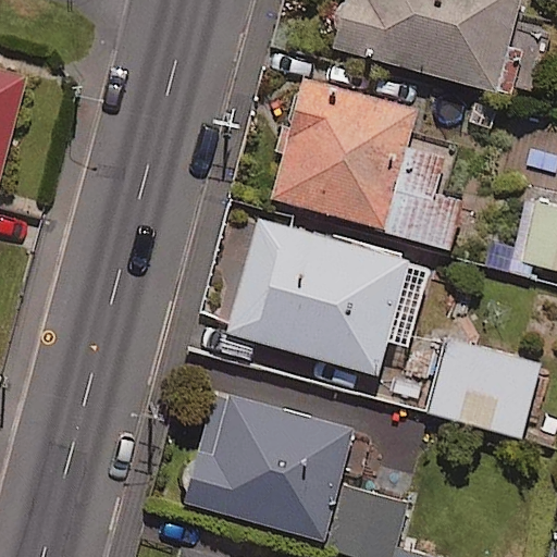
[(525,0),(337,0),(323,49),(498,98),(525,0)]
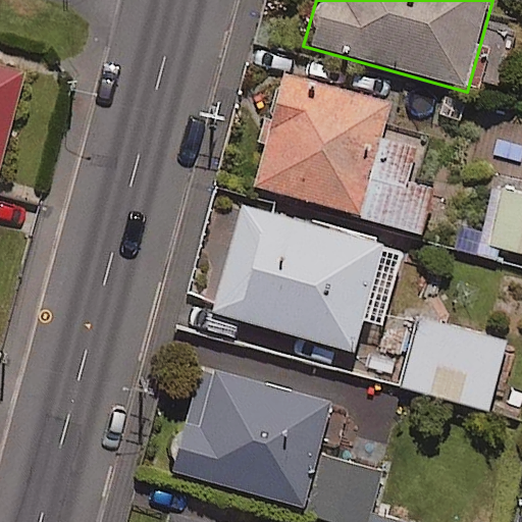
[(0,170),(27,73),(0,66),(0,170)]
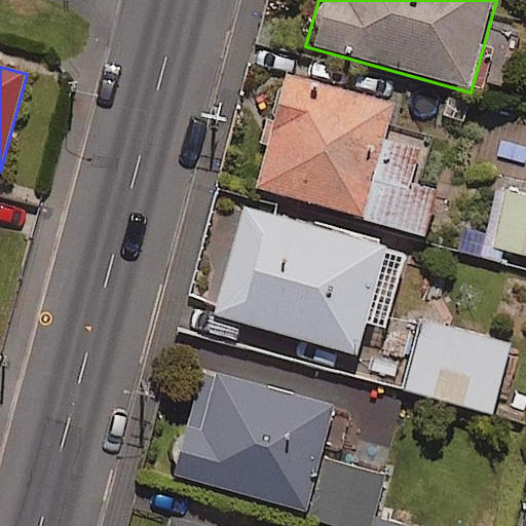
[(392,106),(288,76),(255,190),(424,237),(437,194),(409,186),(418,152),(382,142),(392,106)]
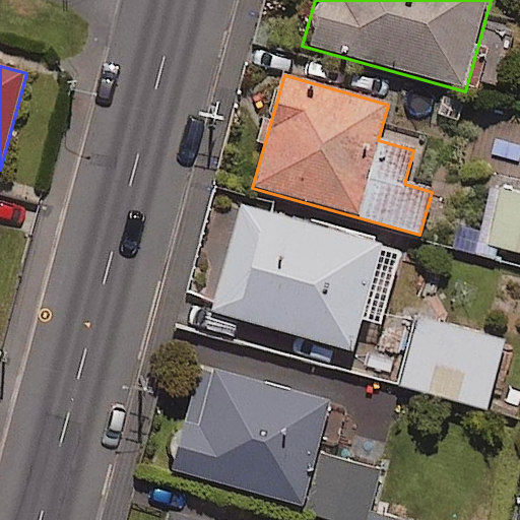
[(519,122),(483,116),(473,172),(519,179),(519,122)]
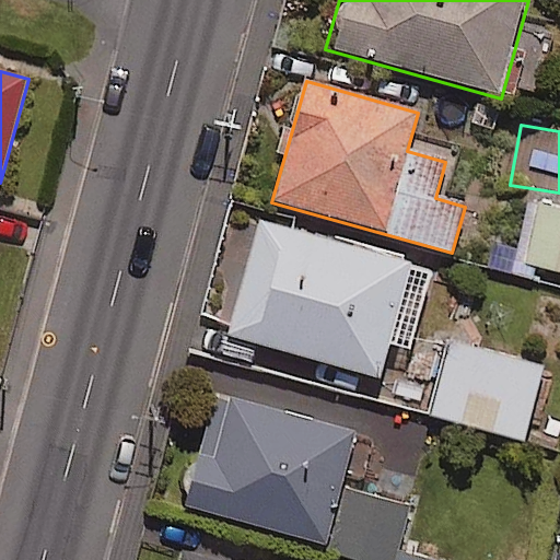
[(559,208),(538,203),(524,264),(559,271),(559,208)]
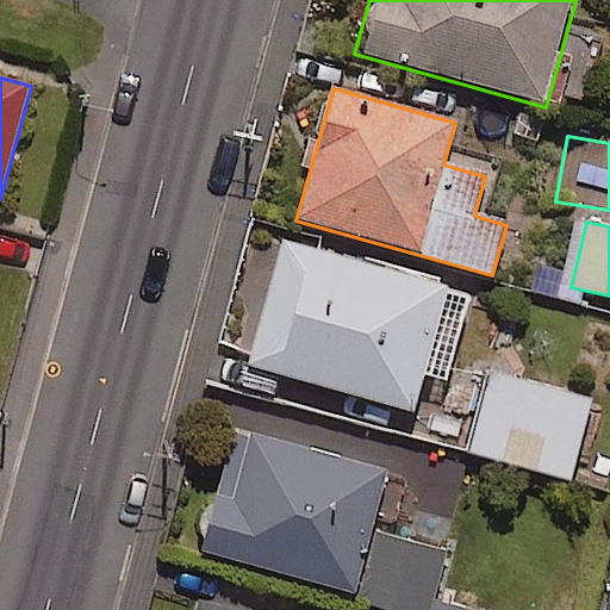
[(448,290),(285,243),(249,367),(412,414),(448,290)]
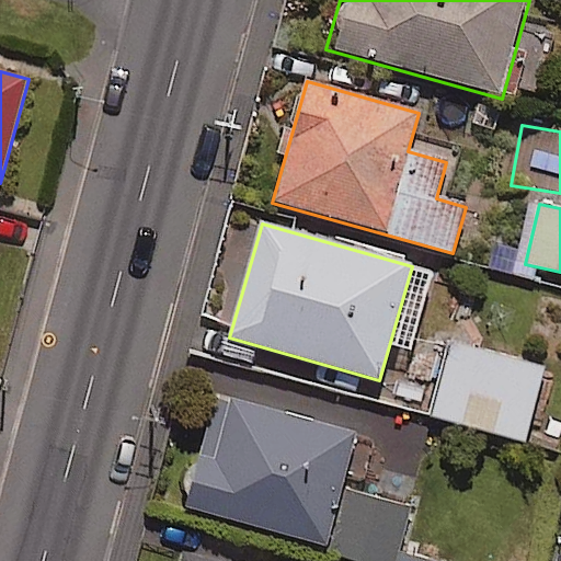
[(544,370),(453,344),(432,418),(523,444),(544,370)]
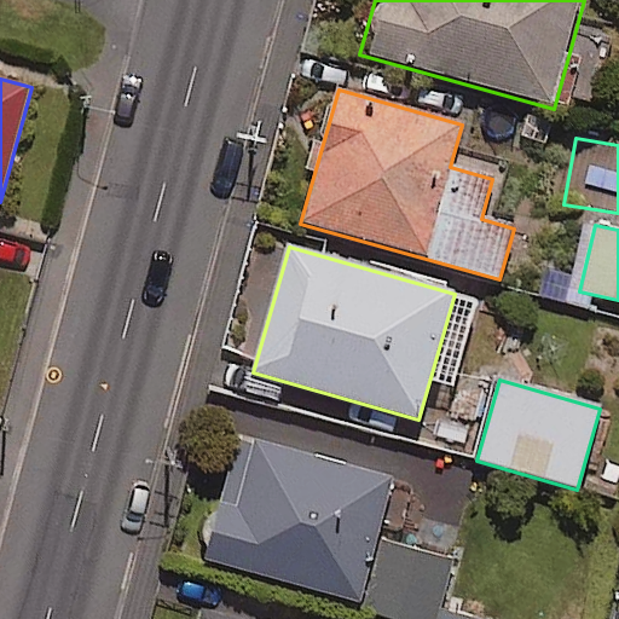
[(393,482),(249,441),(230,509),(220,507),(204,560),(358,603),(393,482)]
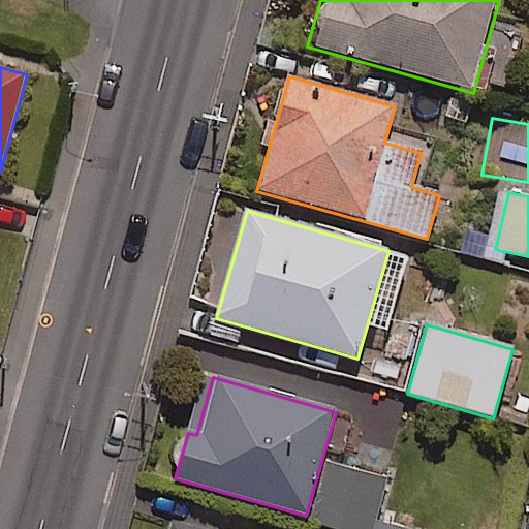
[(375,528),(390,475),(328,459),(311,524),(330,528),(375,528)]
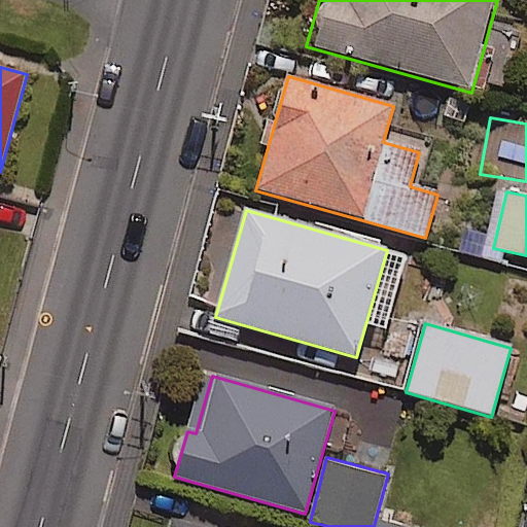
All buildings are outlined.
